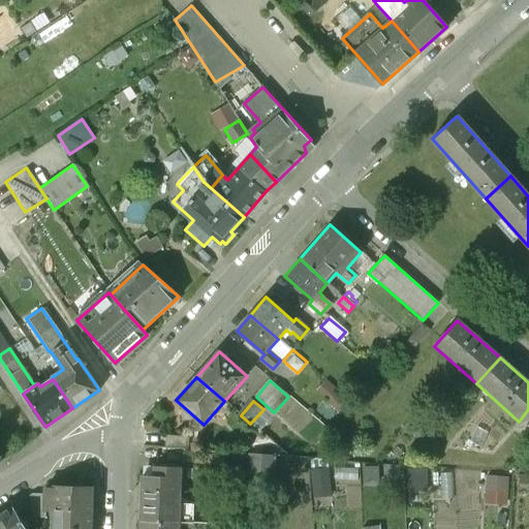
[(190,433),(166,431),(164,447),(189,449),(190,433)]
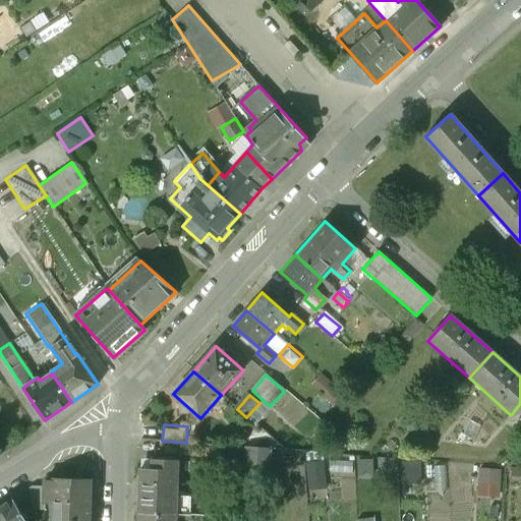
[(269,449),(244,447),(242,472),(268,474),(269,449)]
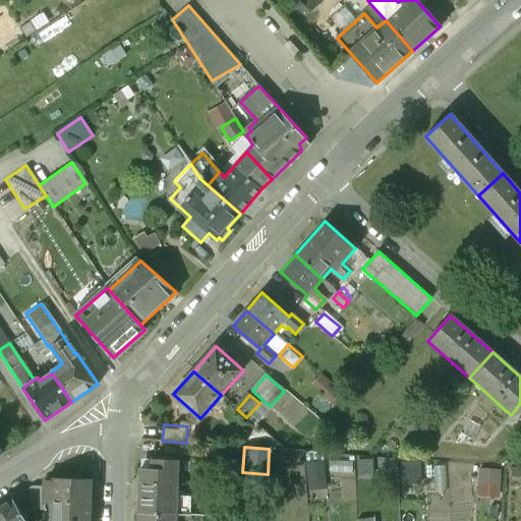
[(310,488),(329,487),(326,454),(308,455),(310,488)]
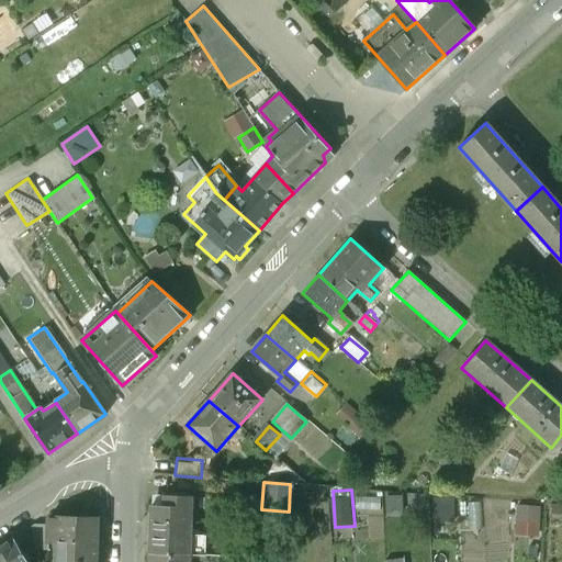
[(205,536),(190,536),(192,496),(164,495),(164,506),(150,506),(149,553),(190,555),(204,557),(205,536)]
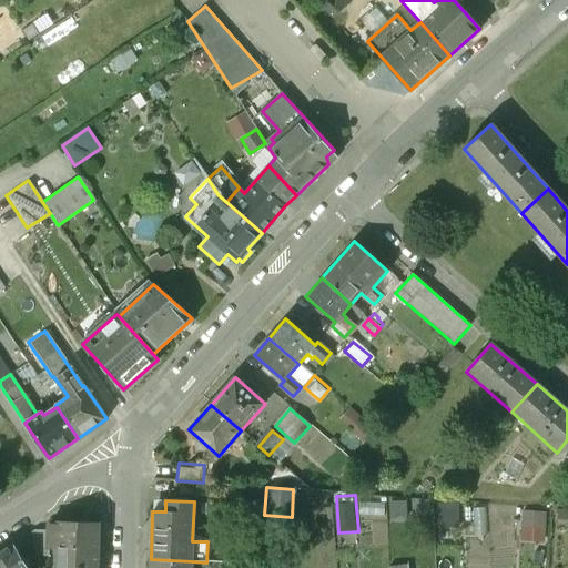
[(405,503),(389,503),(391,518),(406,518),(405,503)]
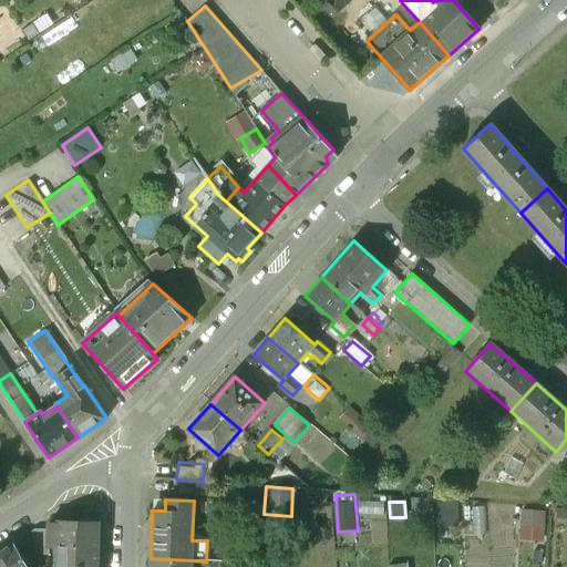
[(96,566),(99,522),(58,521),(58,523),(48,523),(47,529),(47,546),(59,546),(58,566),(96,566)]
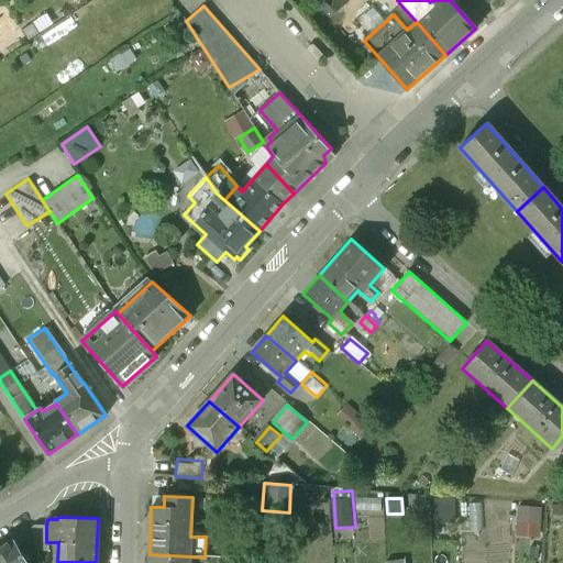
[(46,526),(34,526),(31,528),(35,550),(47,548),(46,542),(46,526)]
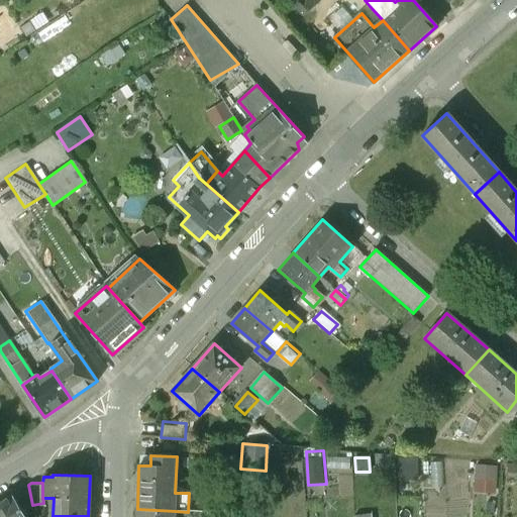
[(26,516),(12,495),(0,503),(0,516),(26,516)]
